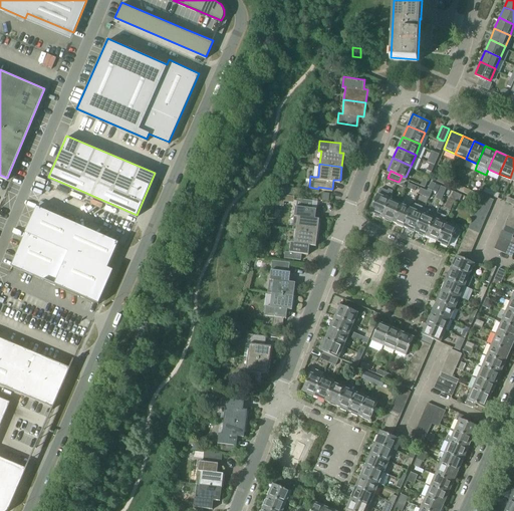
[(443,194),(446,186),(441,184),(438,192),(443,194)]
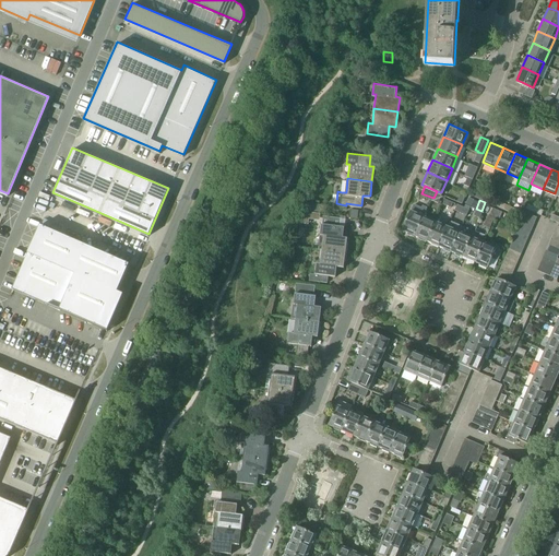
[(420,205),(414,202),(402,228),(415,234),(424,214),(427,205),(421,203),(420,205)]
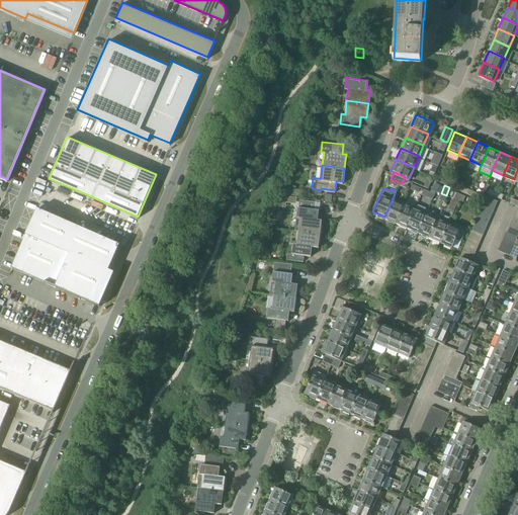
[(498,199),(486,194),(484,199),(495,205),(498,199)]
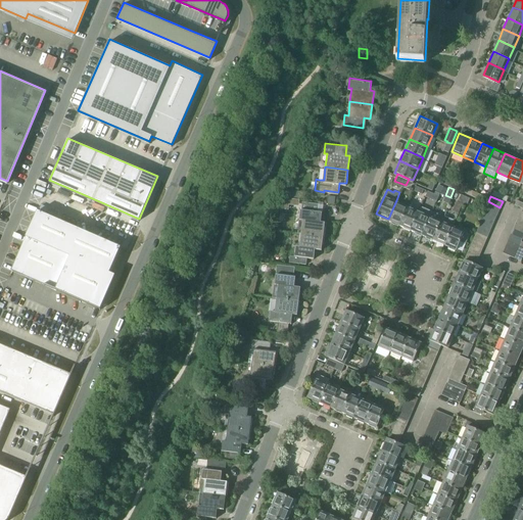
[(300,208),(297,231),(323,235),(325,221),(321,221),(322,210),(317,210),(318,202),(302,200),(301,208),(300,208)]
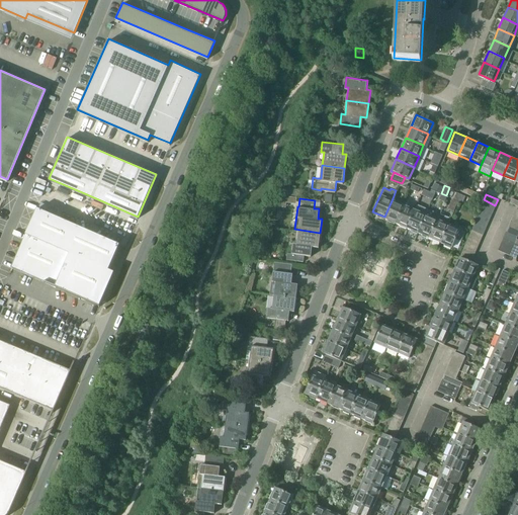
[(393,198),(384,217),(396,222),(404,202),(393,198)]
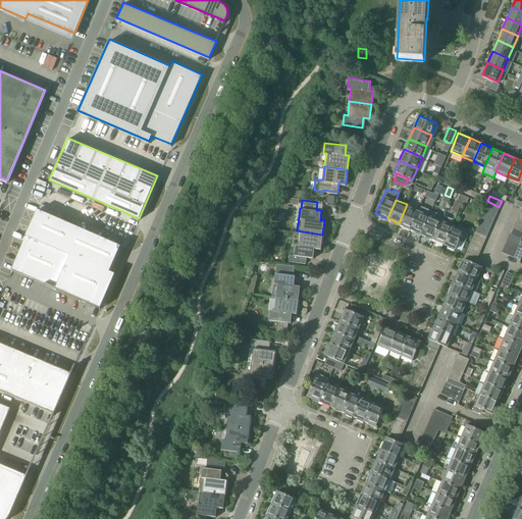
[(484,208),(496,213),(499,207),(487,201),(484,208)]
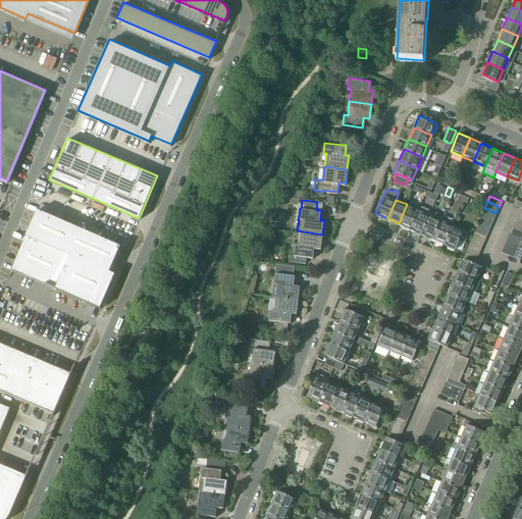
[(407,204),(399,223),(410,227),(418,209),(407,204)]
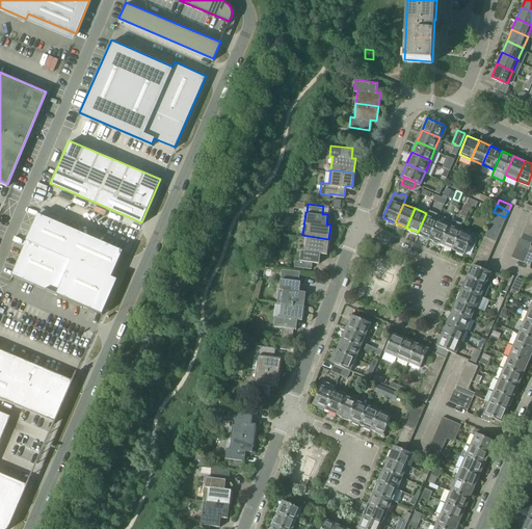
[(426,213),(418,232),(429,237),(440,213),(428,209),(426,213)]
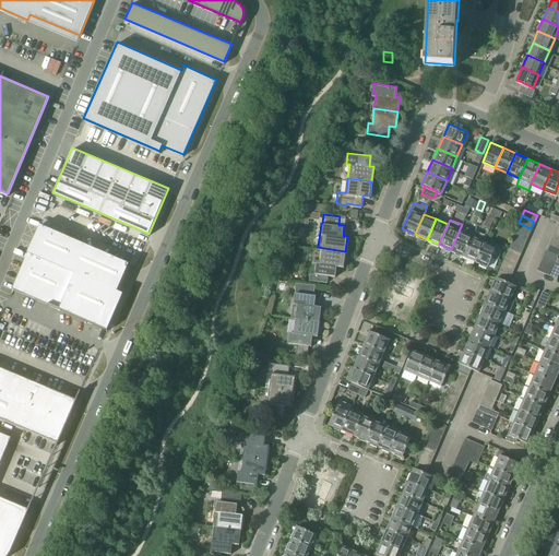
[(516,229),(528,234),(531,228),(519,223),(516,229)]
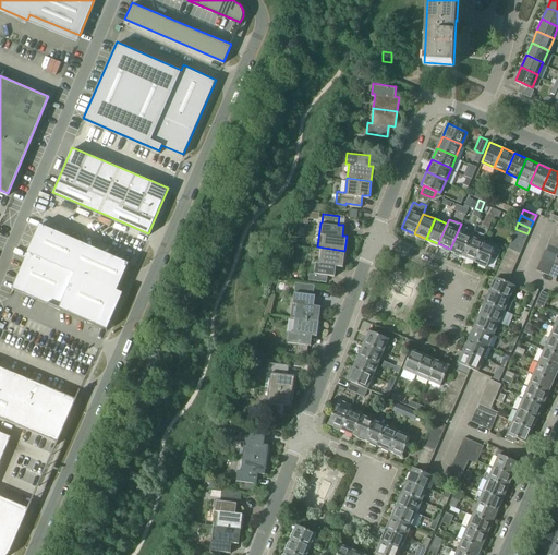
[(40,224),(12,287),(107,328),(123,291),(117,289),(129,262),(40,224)]
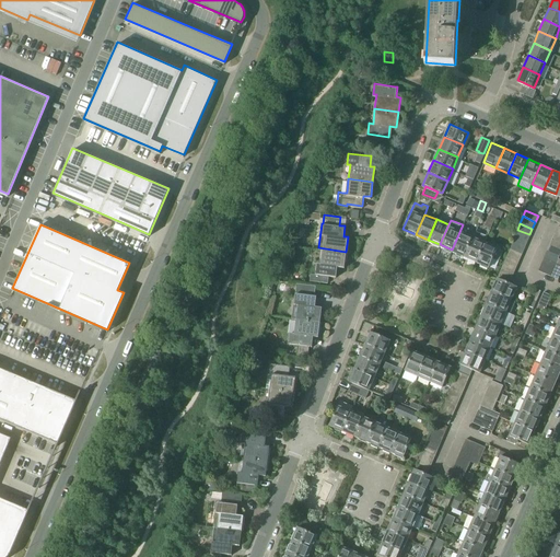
[(475,230),(463,224),(452,250),(464,255),(475,230)]
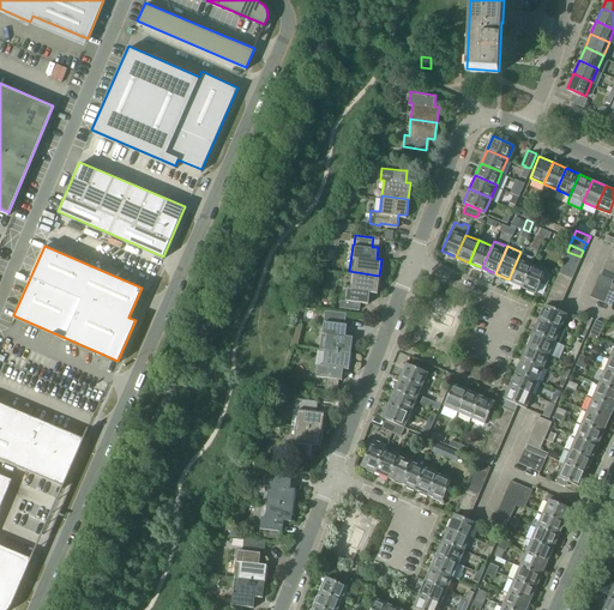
[(534,258),(521,252),(509,279),(522,285),(531,263),(534,258)]
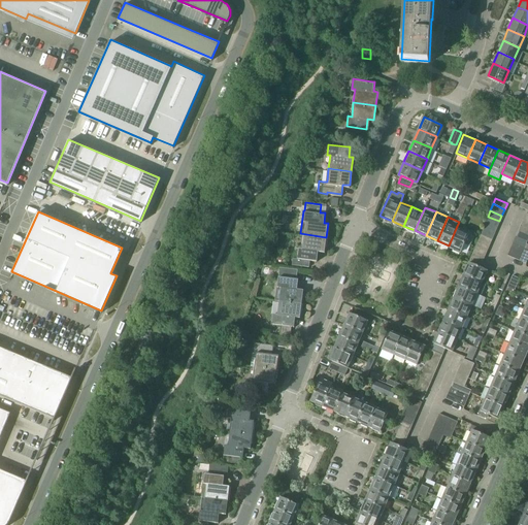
[(486,222),(497,226),(499,221),(488,217),(486,222)]
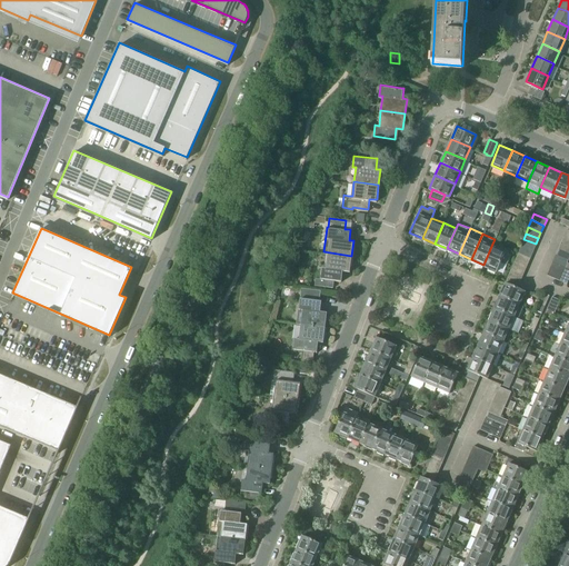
[(520,245),(532,250),(536,244),(523,239),(520,245)]
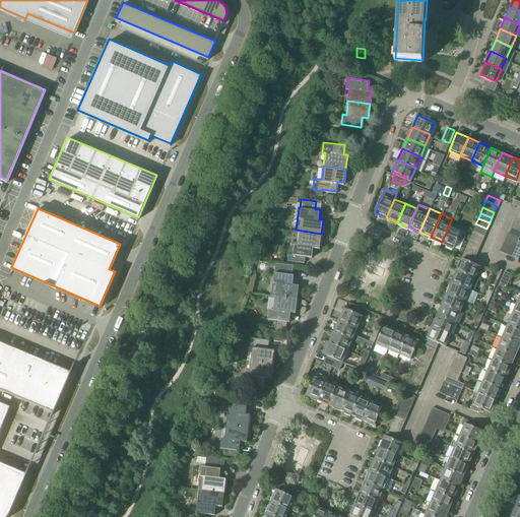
[(511,225),(519,230),(519,223),(513,220),(511,225)]
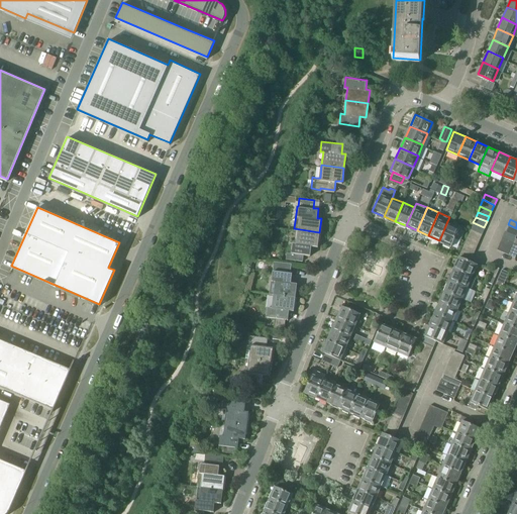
[(459,227),(447,221),(439,240),(451,245),(454,236),(460,238),(464,229),(459,227)]
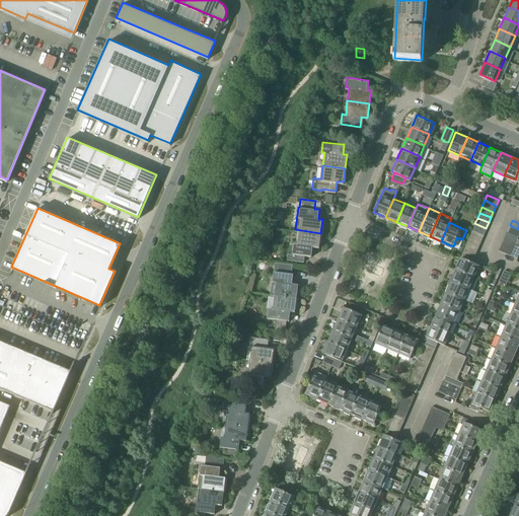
[(472,228),(484,233),(486,228),(474,223),(472,228)]
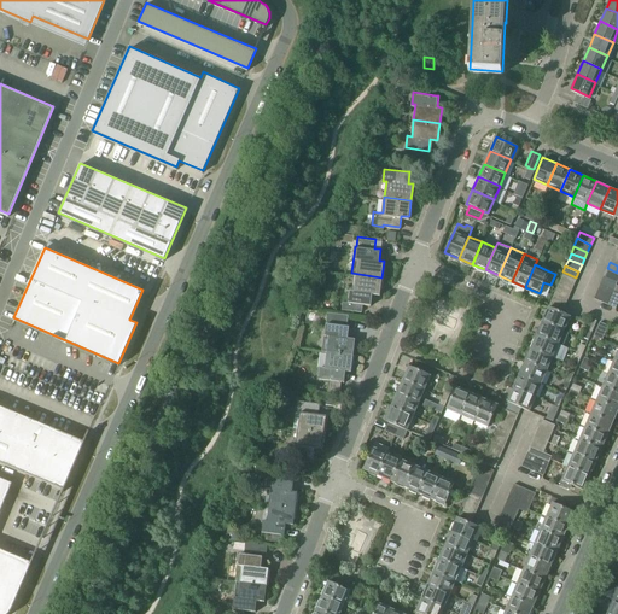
[(604,275),(617,280),(617,276),(617,273),(607,268),(604,275)]
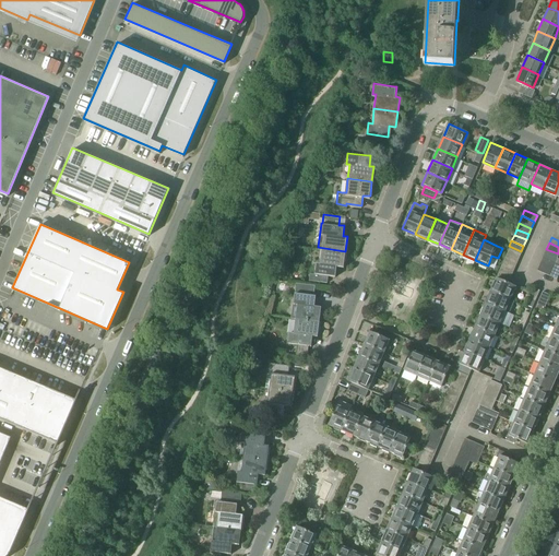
[(507,252),(519,258),(521,251),(509,246),(507,252)]
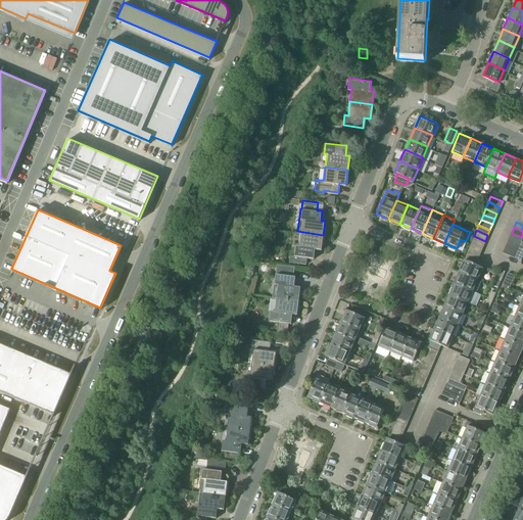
[(290,254),(289,260),(293,261),(305,263),(306,255),(314,256),(315,247),(321,248),(323,235),(297,231),(297,232),(300,232),(299,245),(295,244),(294,254),(290,254)]
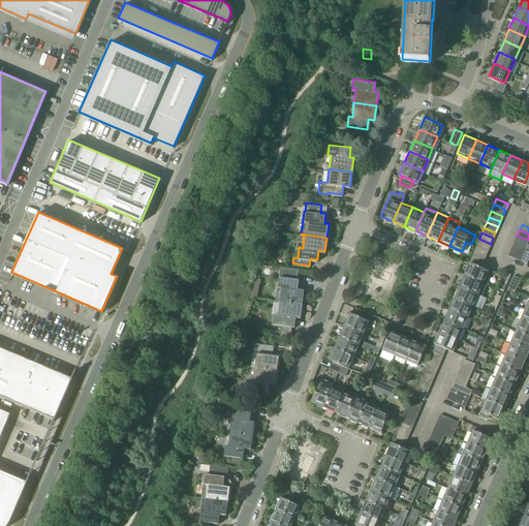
[(528,240),(517,236),(515,241),(525,246),(527,243),(528,240)]
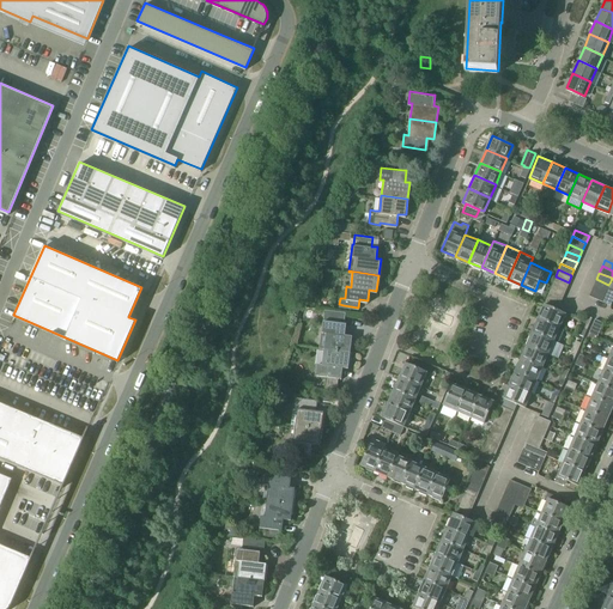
[(552,284),(565,290),(569,282),(556,276),(552,284)]
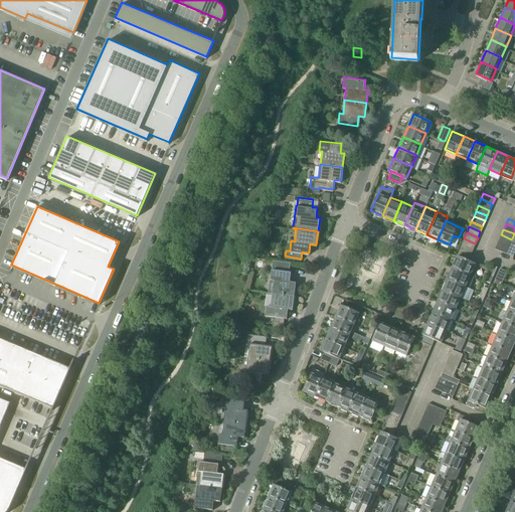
[(511,239),(501,234),(498,240),(509,245),(511,240),(511,239)]
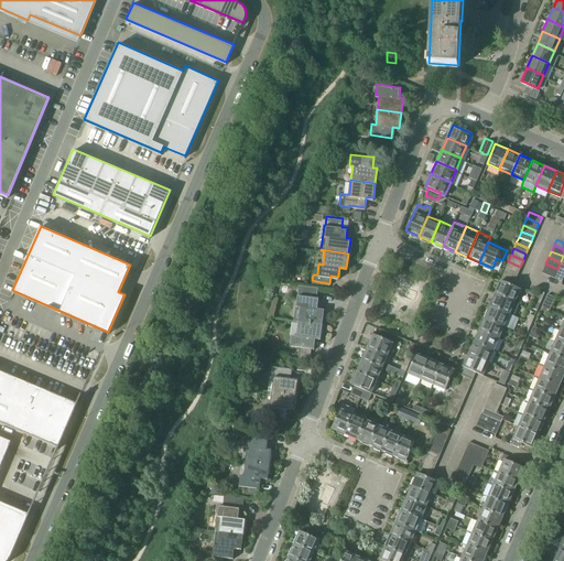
[(506,267),(518,272),(520,267),(508,261),(506,267)]
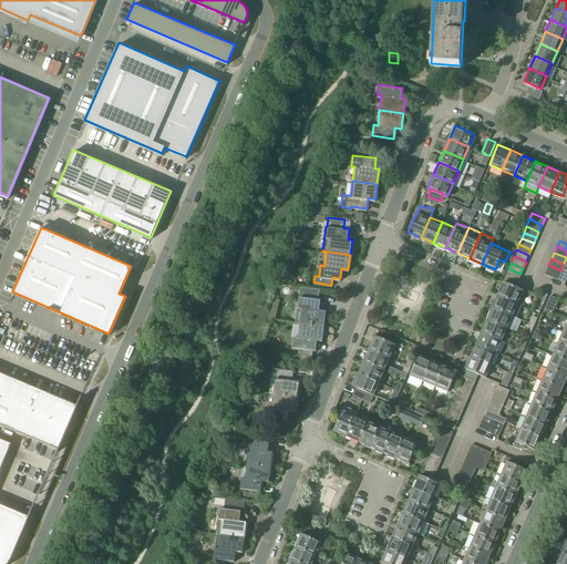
[(548,265),(546,272),(557,277),(560,270),(548,265)]
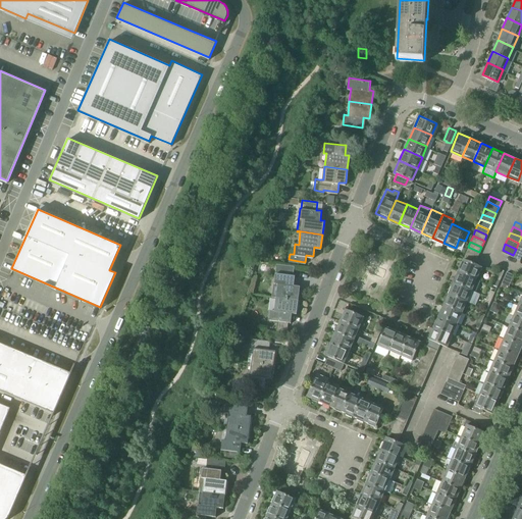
[(521,245),(518,244),(516,249),(513,255),(520,258),(521,253),(521,245)]
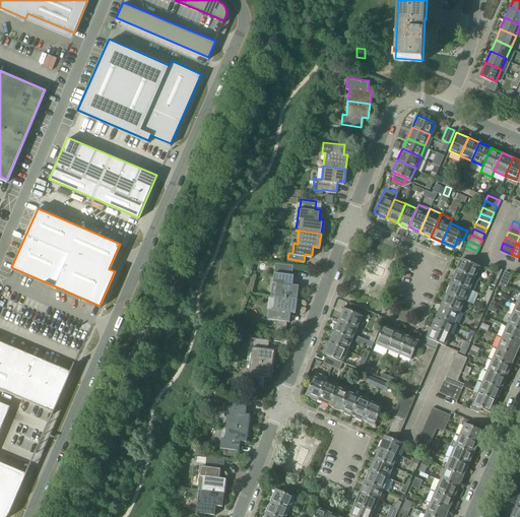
[(463,252),(474,257),(477,251),(466,246),(463,252)]
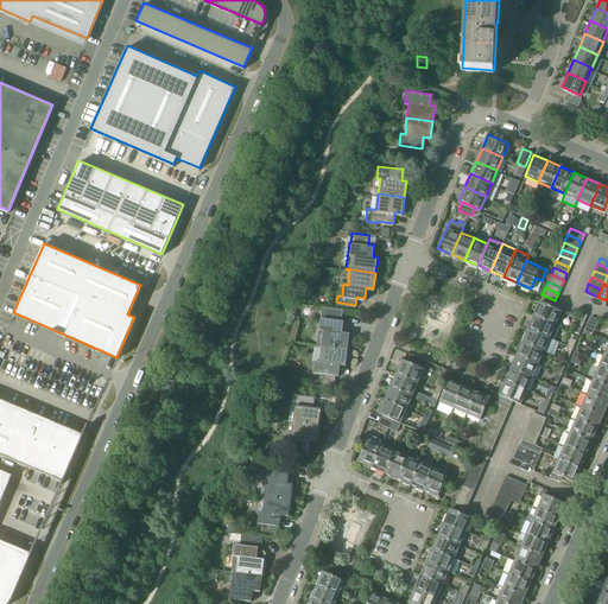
[(539,302),(552,306),(555,300),(542,294),(539,302)]
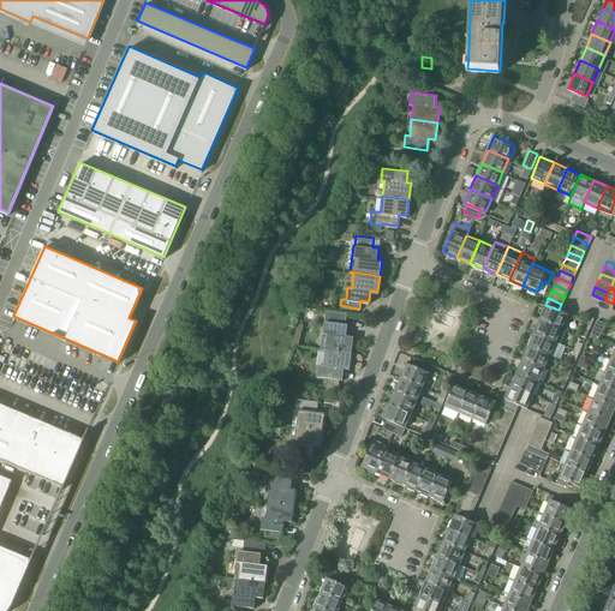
[(559,310),(545,305),(539,318),(561,327),(567,313),(559,310)]
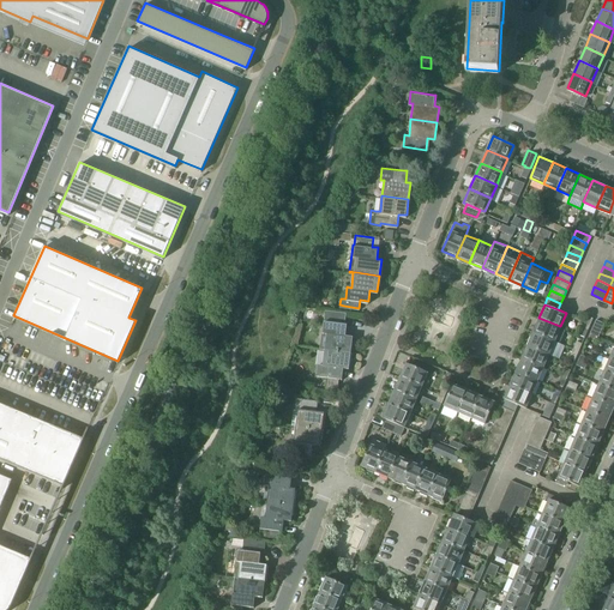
[(325,308),(320,346),(350,350),(353,334),(344,333),(345,322),(344,322),(345,310),(325,308)]
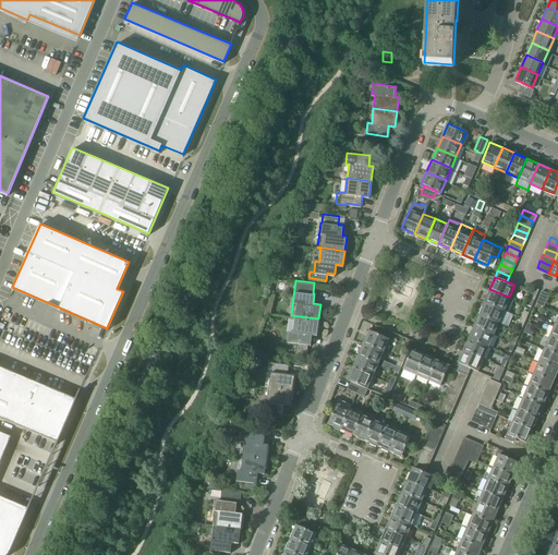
[(538,288),(532,286),(525,302),(532,304),(538,288)]
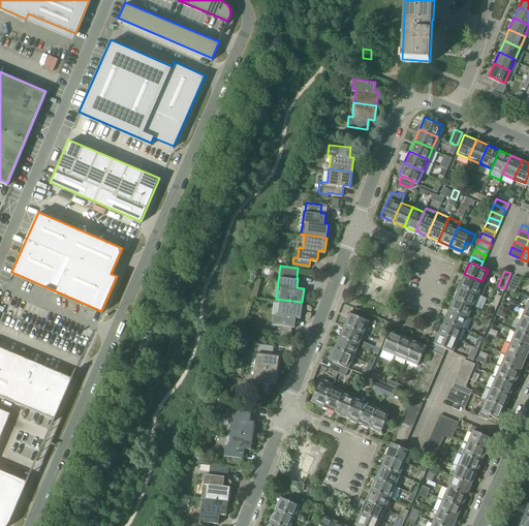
[(477,292),(481,295),(487,283),(483,281),(464,274),(459,285),(477,294),(477,292)]
